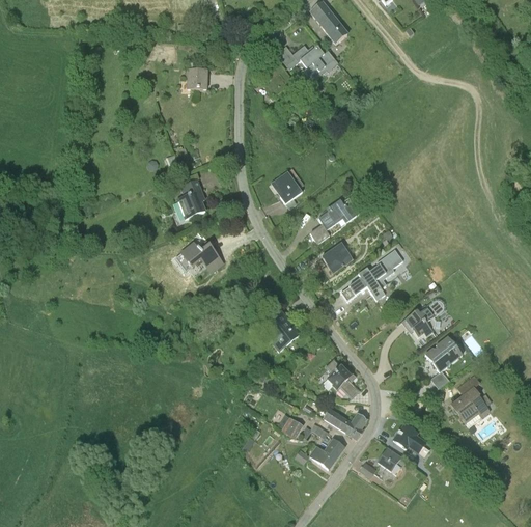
[(309,9),(316,18),(335,43),(346,33),(320,1),(309,9)]
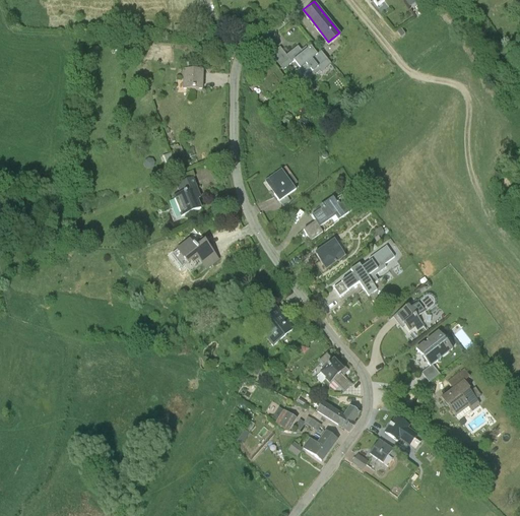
[(400,28),(396,31),(400,38),(404,35),(400,28)]
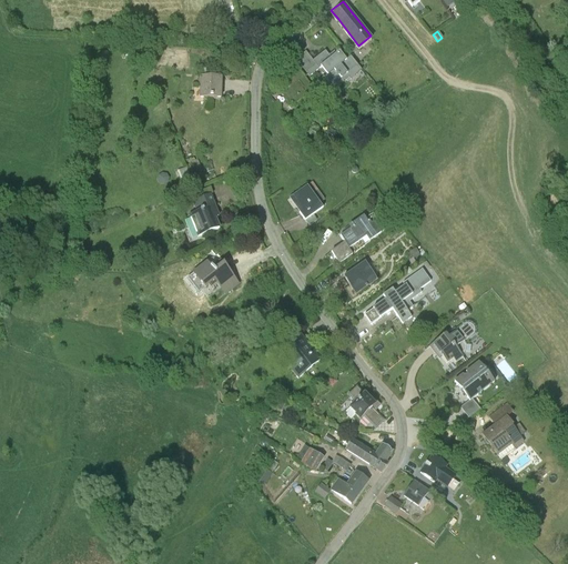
[(296,56),(310,72),(322,62),(327,72),(324,76),(331,84),(341,76),(344,79),(345,77),(352,78),(364,69),(351,52),(346,57),(340,48),(336,50),(332,54),(325,47),(313,57),(306,48),(296,56)]
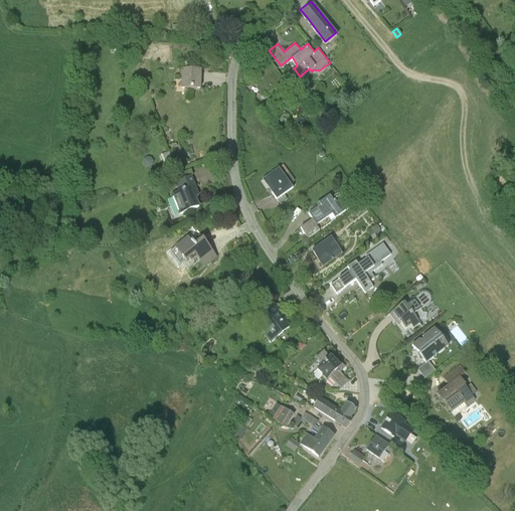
[(89,51),(97,51),(98,43),(90,43),(89,51)]
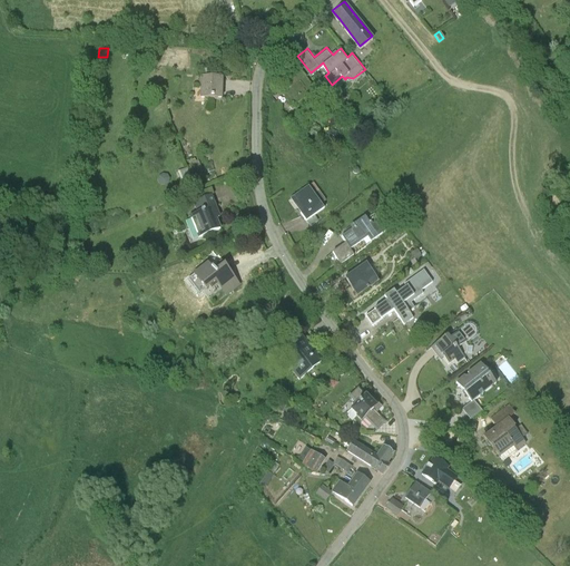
[(275,72),(281,80),(286,88),(283,90),(293,103),(315,86),(304,71),(297,64),(291,68),(291,69),(288,71),(284,66),(275,72)]
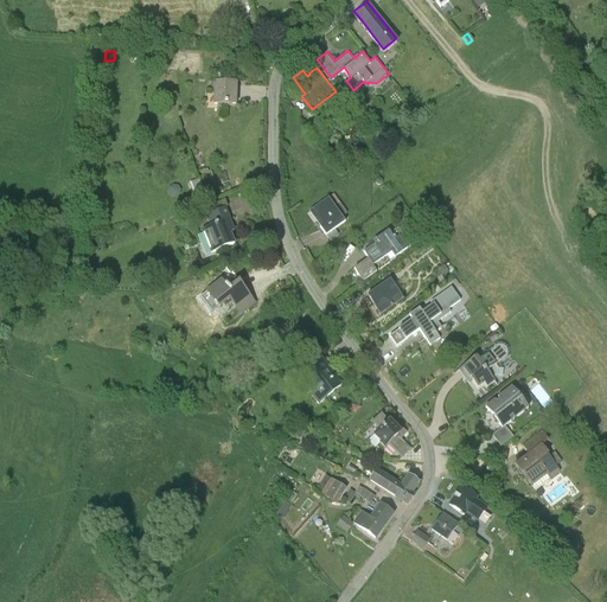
[(212,101),(213,101),(223,101),(235,101),(236,77),(213,76),(212,101)]
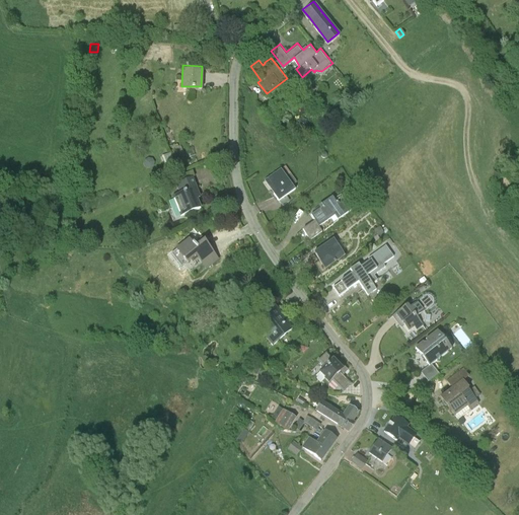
[(306,117),(297,115),(295,123),(304,125),(306,117)]
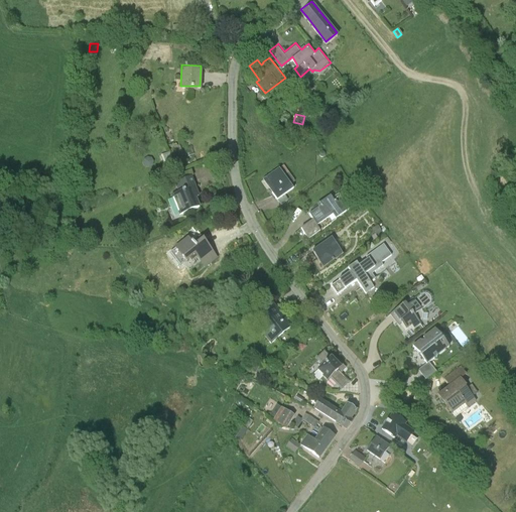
[(181,149),(178,138),(171,140),(175,152),(181,149)]
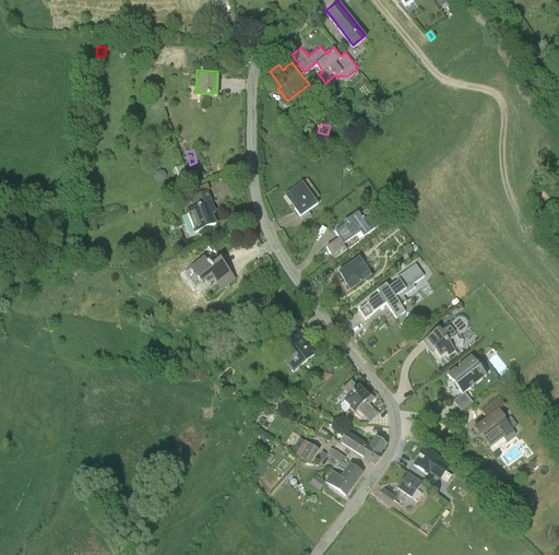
[(186,166),(183,161),(175,164),(181,184),(191,180),(189,175),(186,166)]
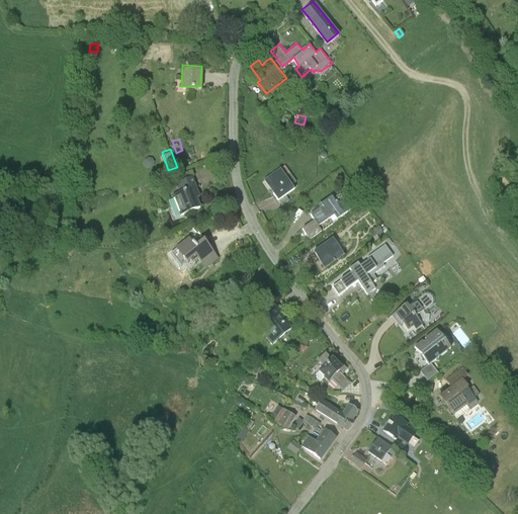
[(280,166),(274,170),(266,175),(275,188),(272,190),(278,197),(294,186),(291,181),(295,178),(284,162),(280,166)]
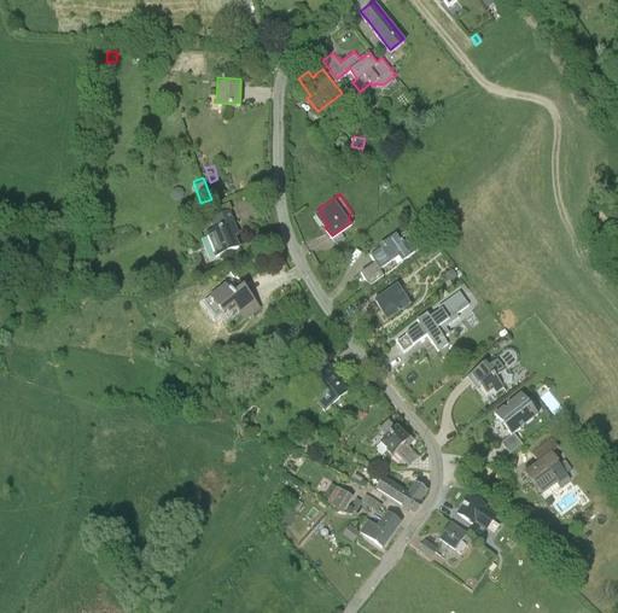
[(205,229),(215,254),(238,244),(234,233),(238,231),(228,208),(217,212),(209,215),(214,226),(205,229)]
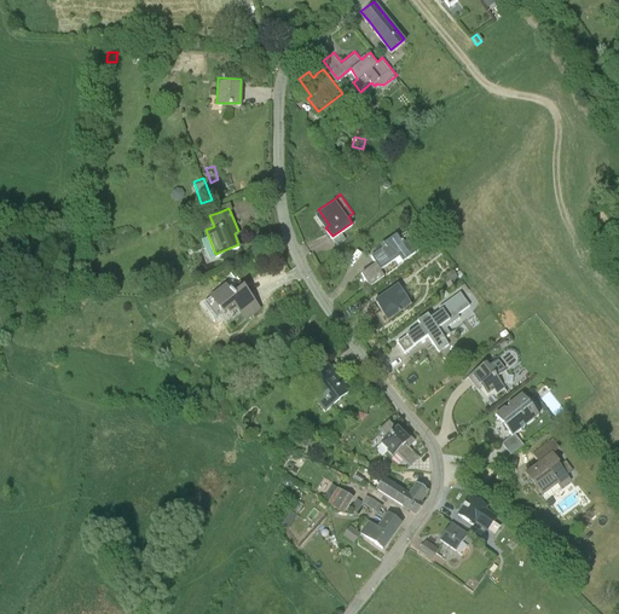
[(380,276),(383,272),(380,266),(399,253),(403,258),(420,245),(411,235),(405,238),(403,236),(401,238),(397,230),(383,239),(385,242),(381,247),(371,253),(376,260),(360,271),(370,283),(380,276)]
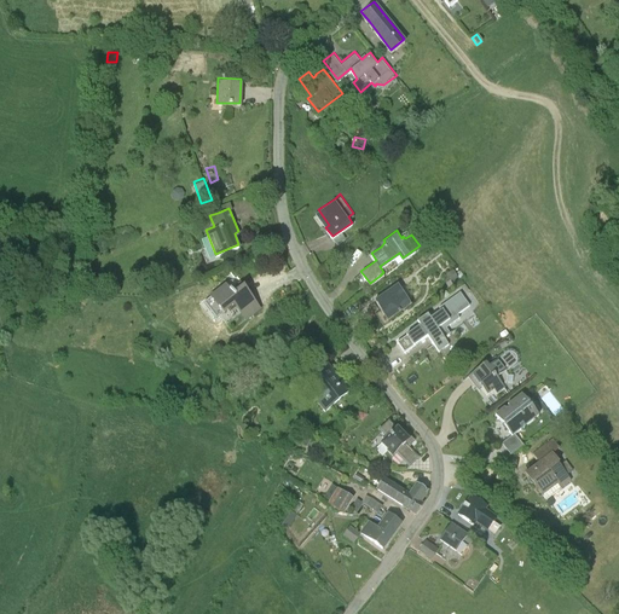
[(453,266),(446,270),(451,278),(458,273),(453,266)]
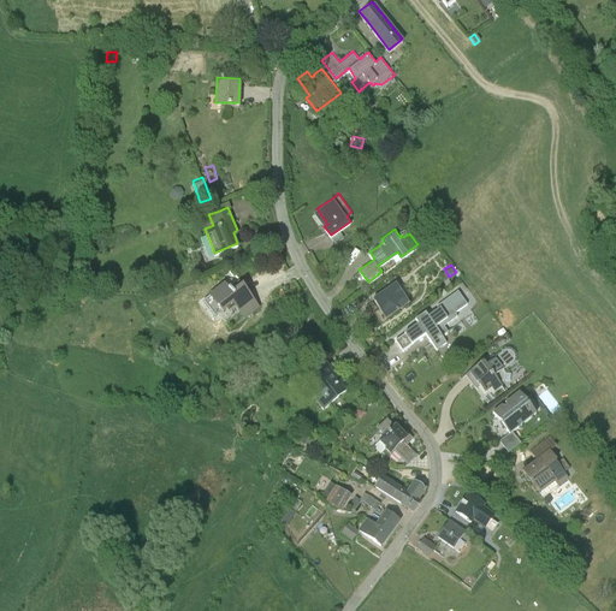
[(225,280),(209,292),(221,309),(234,300),(238,307),(252,296),(240,280),(231,286),(229,285),(225,280)]
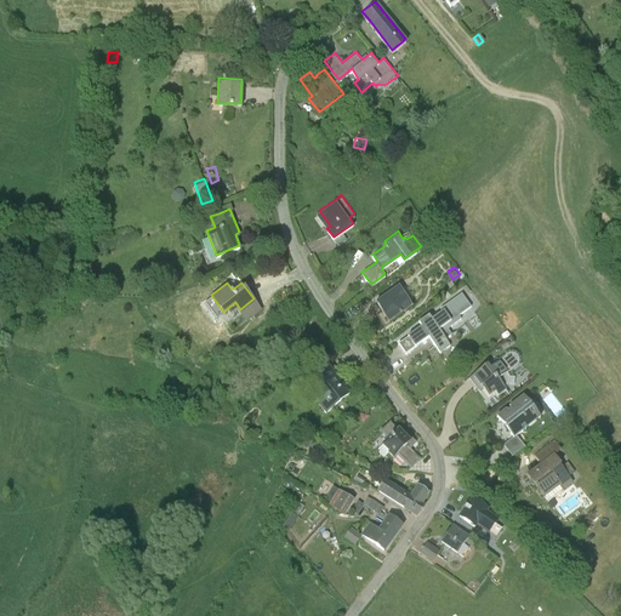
[(399,283),(386,292),(375,298),(382,308),(376,312),(385,324),(414,303),(399,283)]
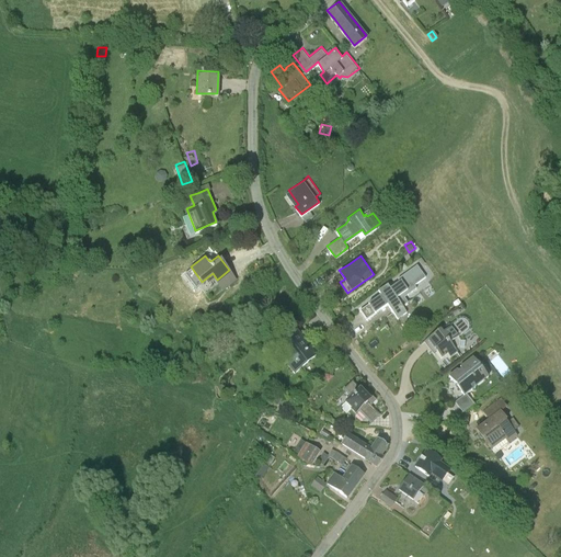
[(400,279),(359,308),(366,317),(388,300),(398,315),(407,309),(401,302),(407,298),(403,294),(420,283),(418,281),(425,275),(416,262),(398,275),(400,279)]
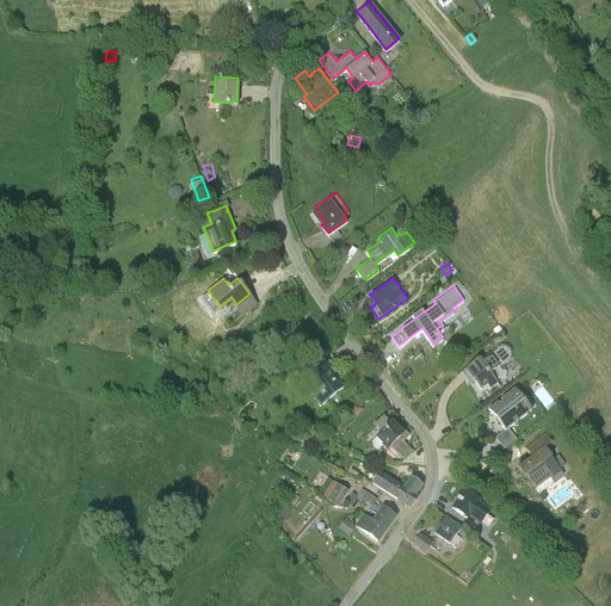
[(444,320),(446,325),(460,319),(462,325),(468,322),(464,313),(444,320)]
